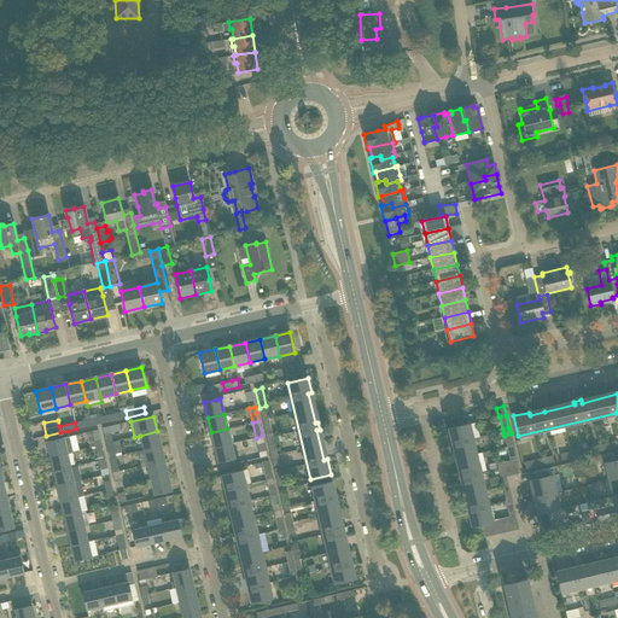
[(491,520),(481,472),(468,424),(448,429),(452,444),(455,443),(462,473),(459,473),(461,481),(464,481),(471,509),(467,511),(471,525),(481,524),(488,522),(491,520)]
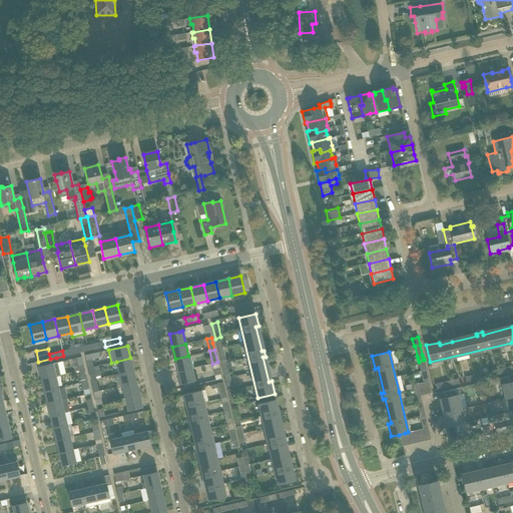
[(99,358),(98,353),(85,356),(87,368),(93,367),(92,359),(99,358)]
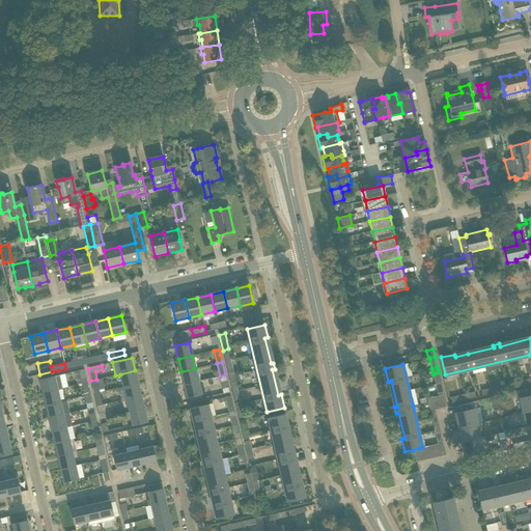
[(198,381),(195,368),(182,371),(185,384),(198,381)]
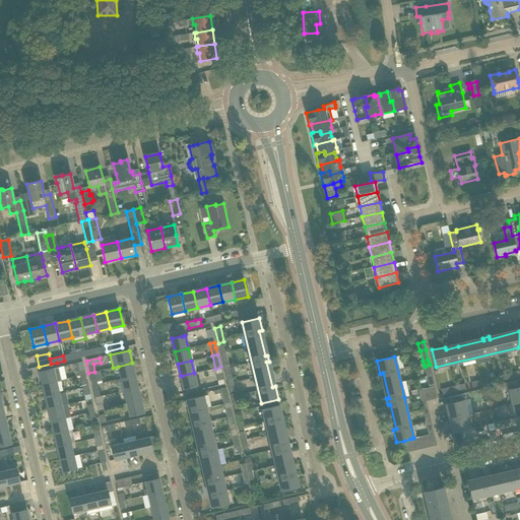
[(134,376),(132,363),(118,367),(121,379),(134,376)]
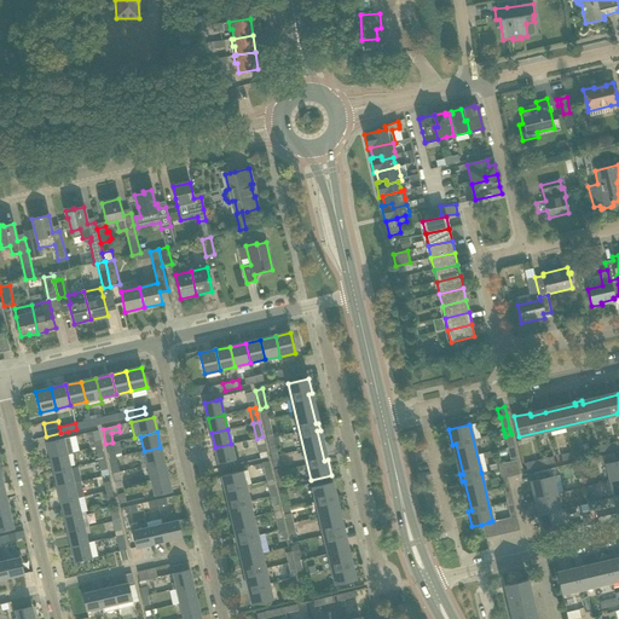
[(69,438),(63,439),(47,443),(51,458),(67,455),(73,452),(69,438)]
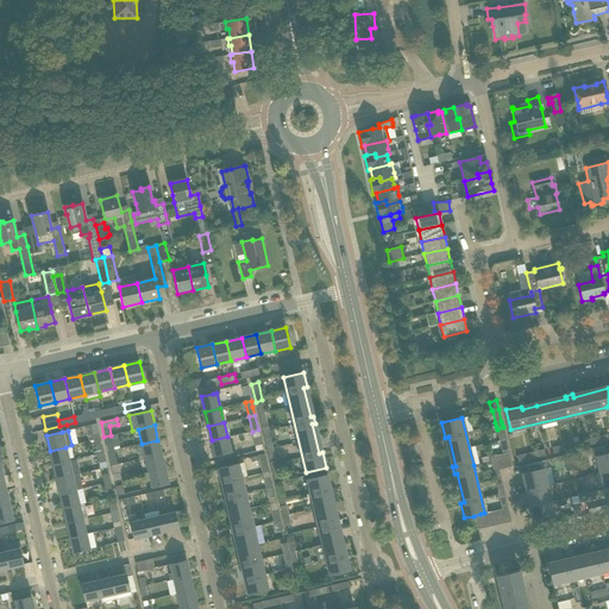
[(114,450),(111,435),(104,437),(107,451),(114,450)]
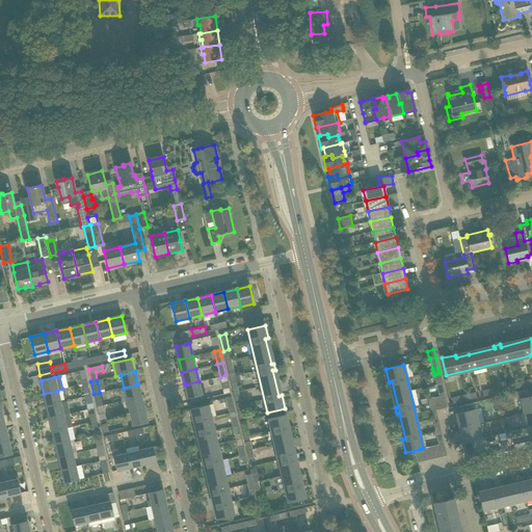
[(198,381),(185,384),(188,398),(190,397),(197,396),(202,395),(198,381)]
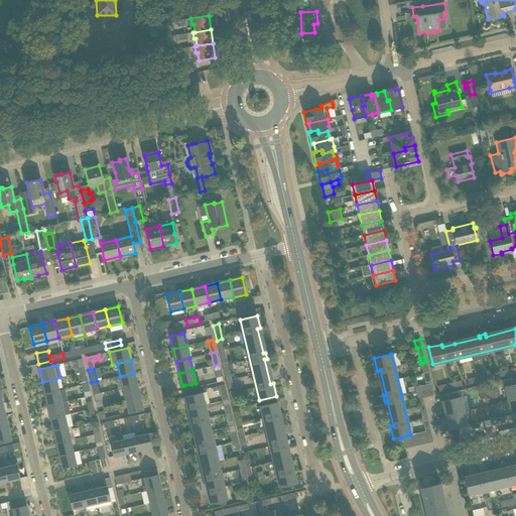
[(136,385),(133,373),(120,376),(123,388),(136,385)]
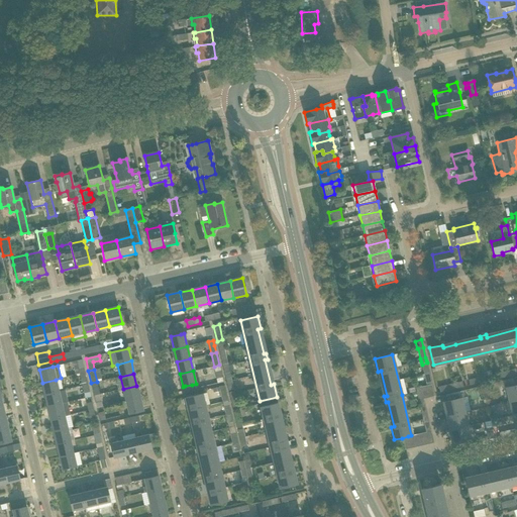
[(513,379),(501,382),(503,389),(506,388),(509,402),(516,399),(516,385),(515,386),(513,379)]
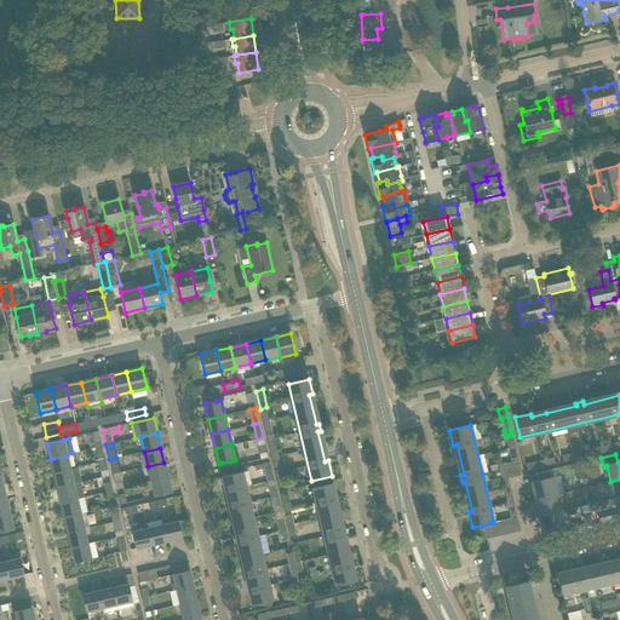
[(70,470),(67,455),(51,459),(55,474),(70,470)]
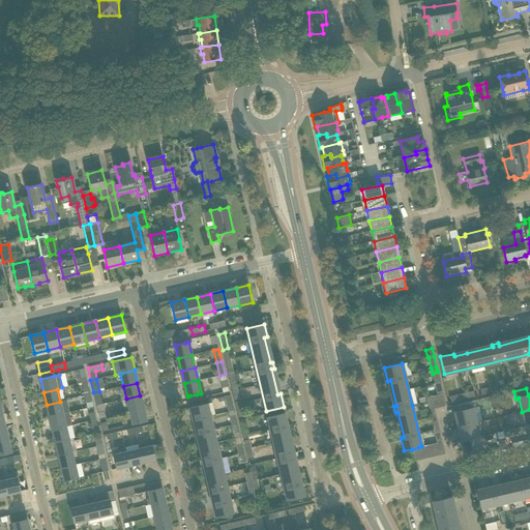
[(230,394),(224,396),(218,398),(219,402),(225,401),(228,412),(233,410),(230,394)]
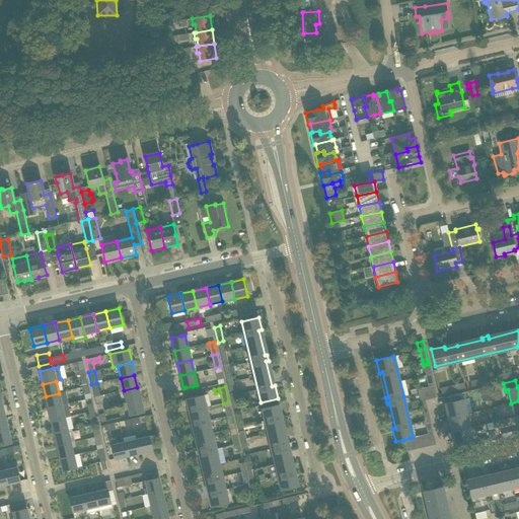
[(436,397),(434,389),(433,386),(428,387),(431,399),(436,397)]
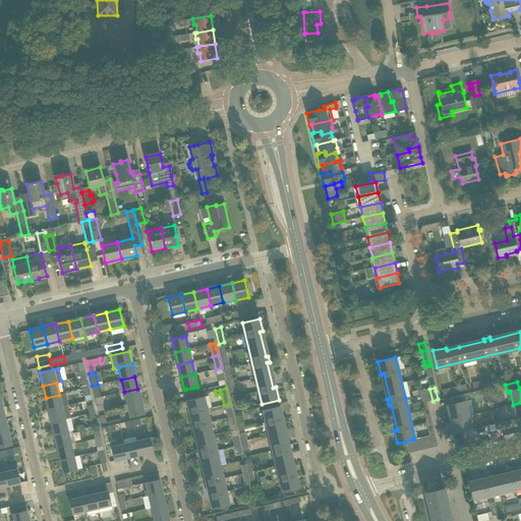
[(140,401),(137,389),(124,392),(127,404),(140,401)]
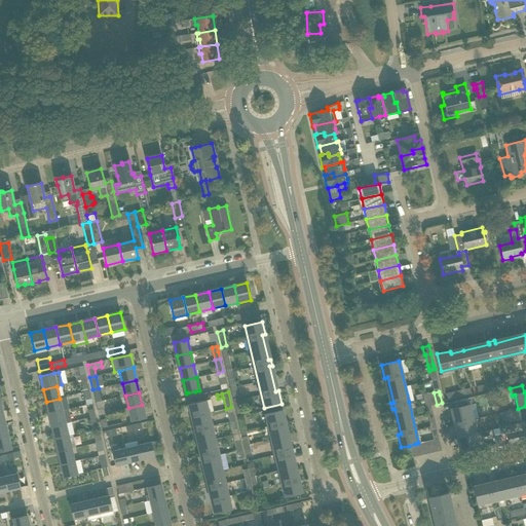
[(437,405),(434,392),(428,395),(430,406),(437,405)]
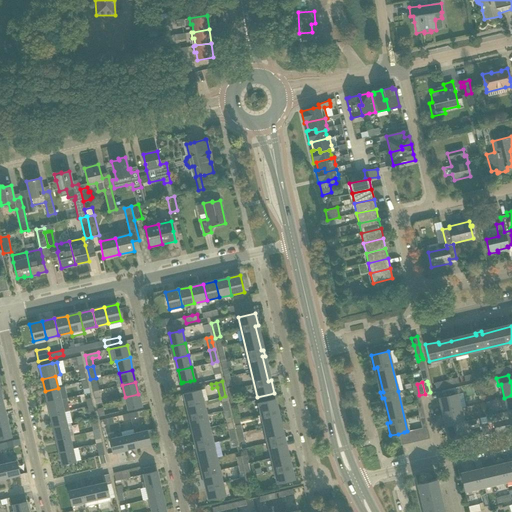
[(419,395),(417,384),(411,385),(414,396),(419,395)]
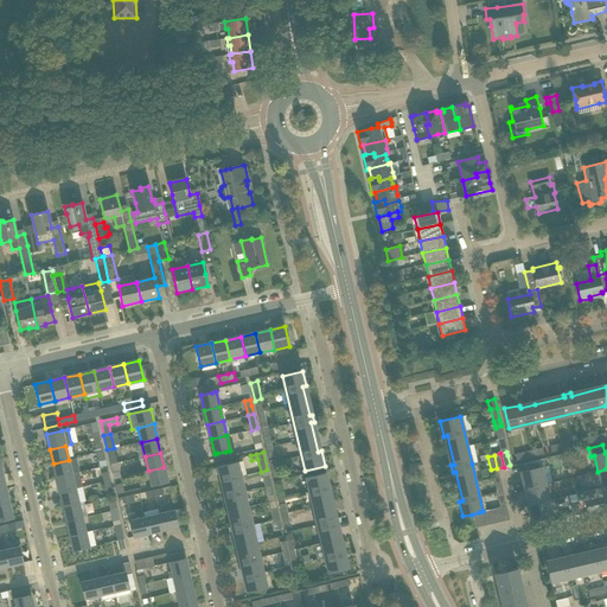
[(69,459),(71,472),(78,471),(75,457),(69,459)]
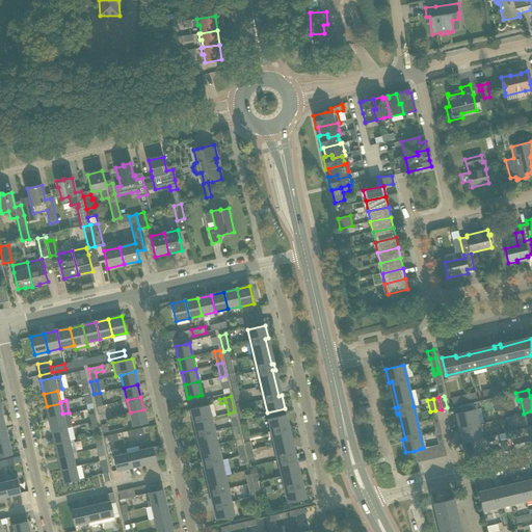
[(241,402),(236,403),(239,419),(245,418),(241,402)]
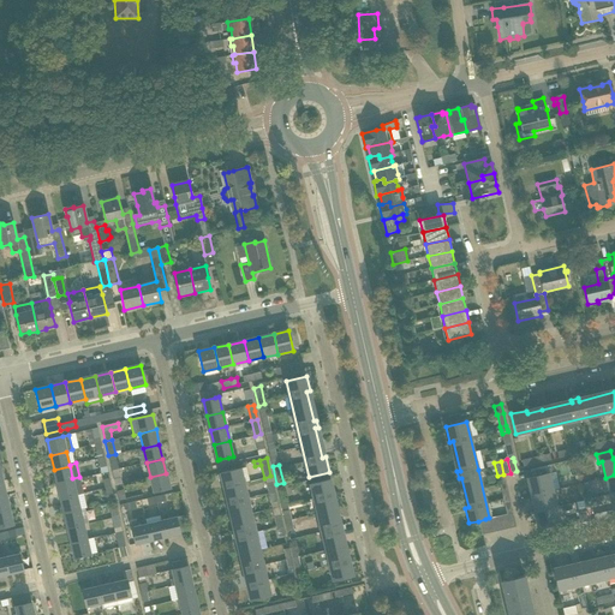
[(73,481),(70,466),(54,470),(58,484),(73,481)]
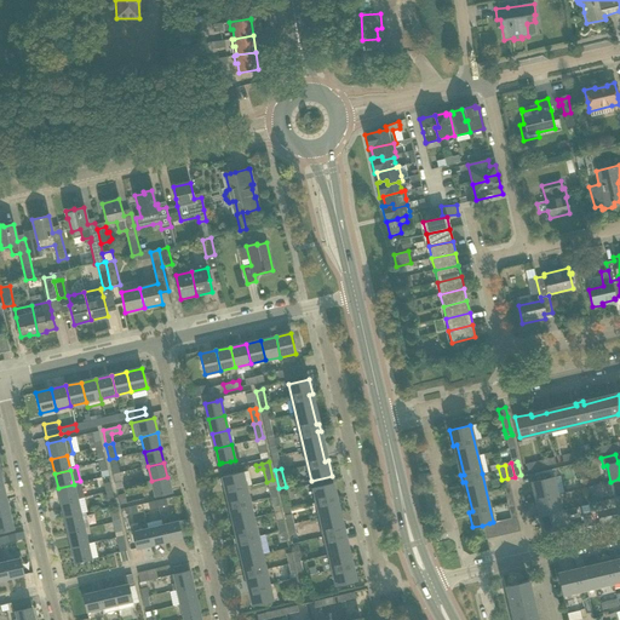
[(273,600),(257,537),(242,472),(222,477),(225,492),(229,492),(239,537),(236,537),(237,545),(241,544),(251,589),(248,590),(252,604),(273,600)]
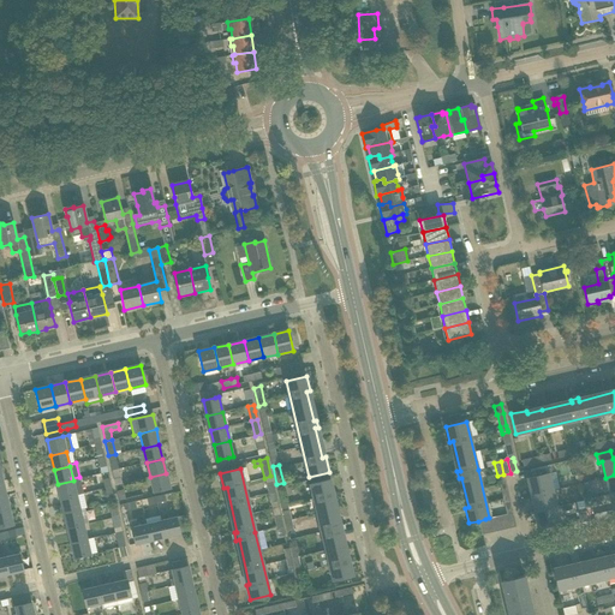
[(169,489),(166,473),(150,477),(154,493),(169,489)]
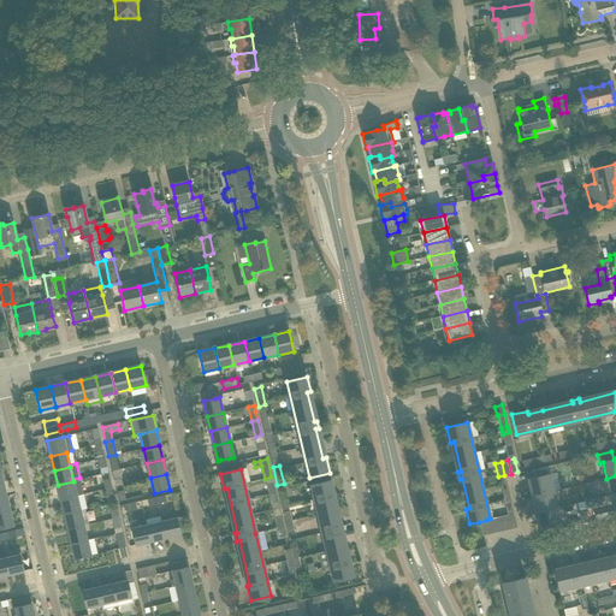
[(549,474),(540,477),(528,479),(532,496),(554,491),(549,474)]
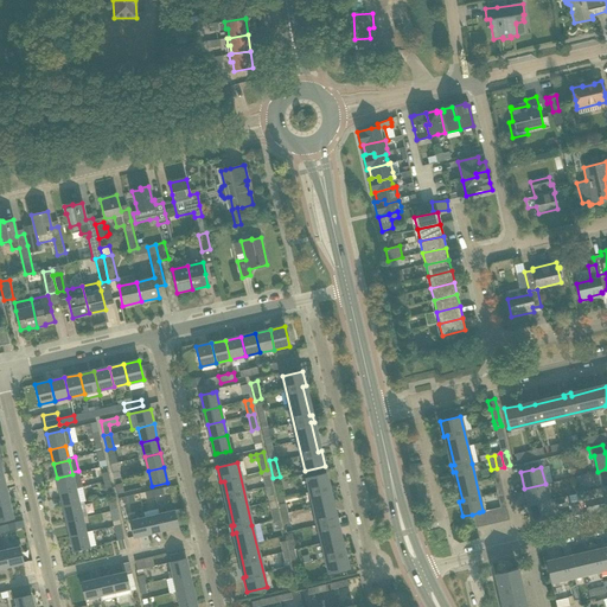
[(314,475),(306,478),(310,493),(313,508),(317,525),(321,543),(313,545),(317,560),(325,558),(328,573),(337,572),(349,568),(345,554),(342,554),(338,540),(336,525),(338,524),(337,517),(333,518),(330,504),(326,489),(330,489),(326,473),(314,475)]
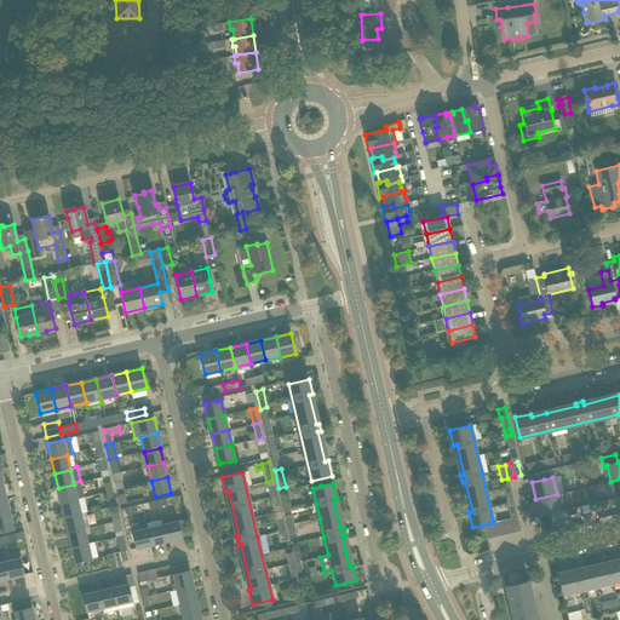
[(76,499),(74,484),(58,488),(62,503),(76,499)]
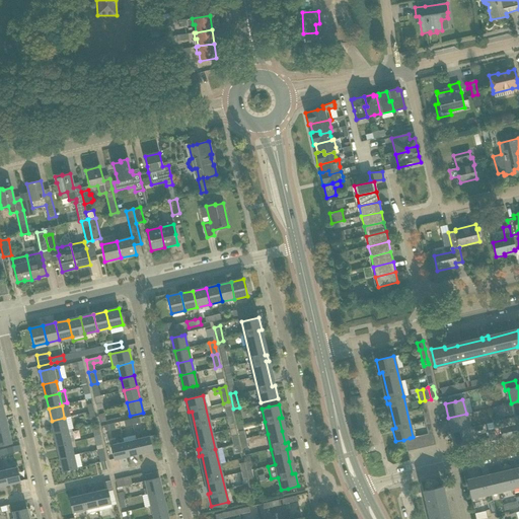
[(240,414),(235,415),(238,430),(244,429),(240,414)]
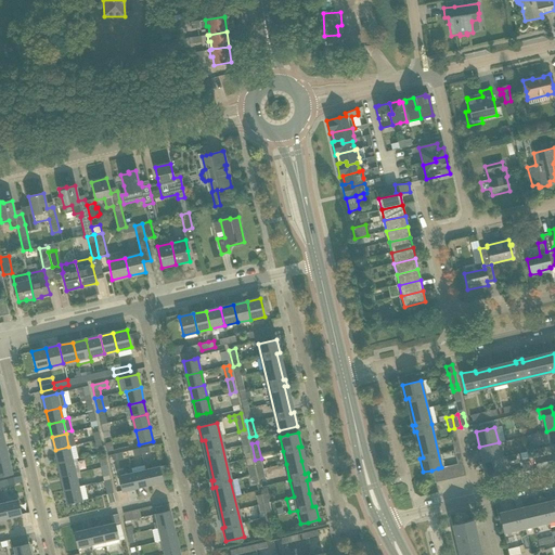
[(502,457),(499,442),(479,447),(482,462),(502,457)]
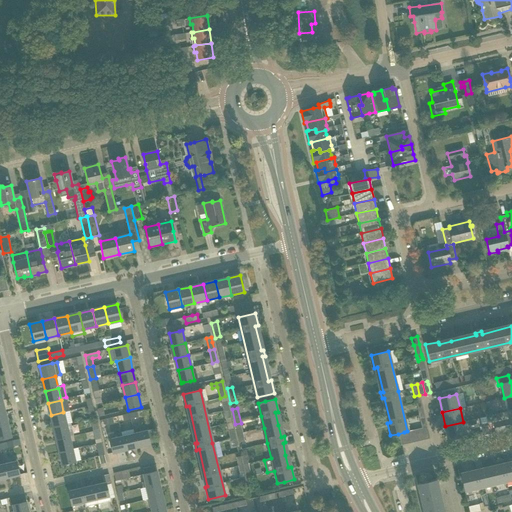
[(228,410),(223,411),(225,418),(226,424),(231,422),(230,417),(228,410)]
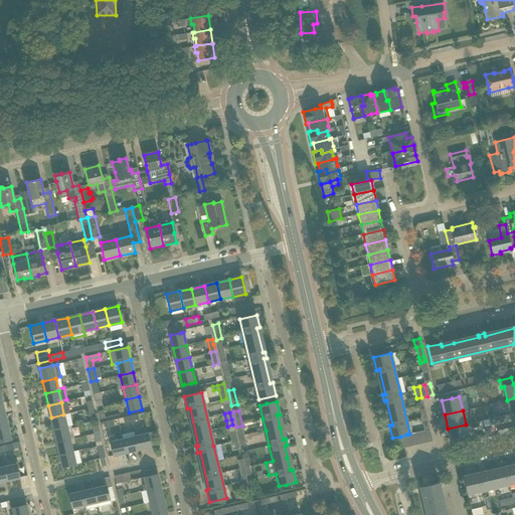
[(66,427),(63,414),(51,417),(53,431),(66,427)]
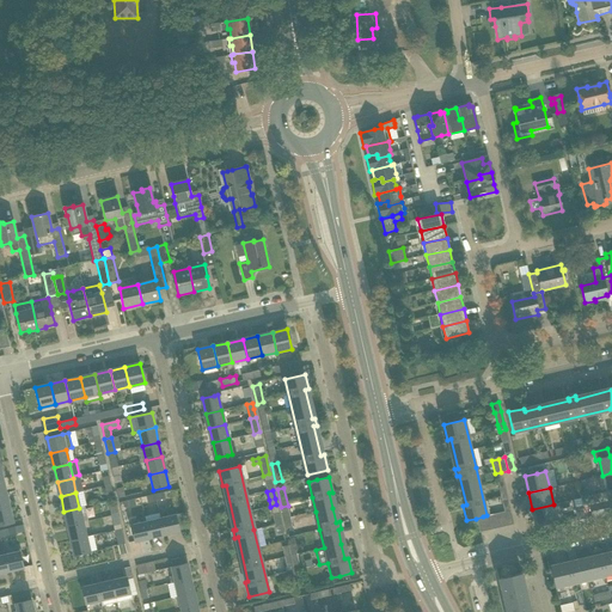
[(554,505),(532,509),(533,515),(534,519),(537,526),(556,521),(557,521),(555,509),(554,505)]
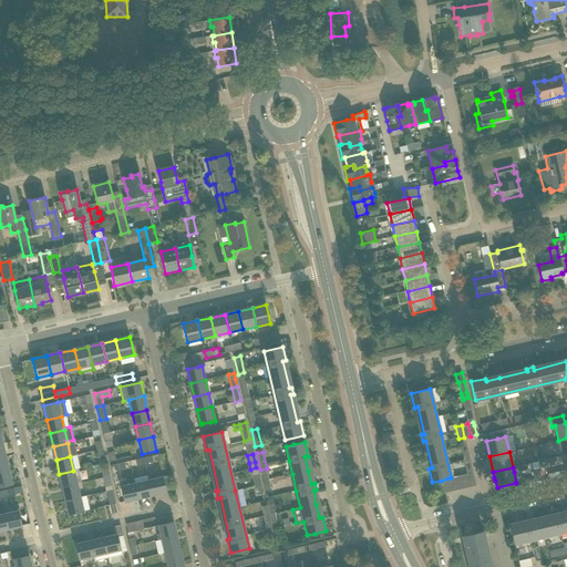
[(532,471),(535,483),(542,481),(539,470),(532,471)]
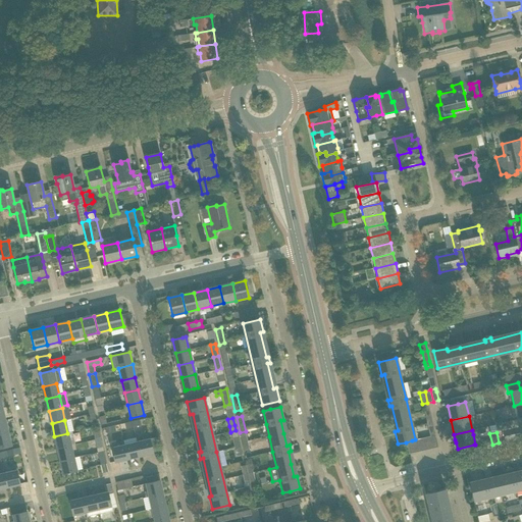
[(0,448),(11,446),(8,433),(0,434),(0,448)]
